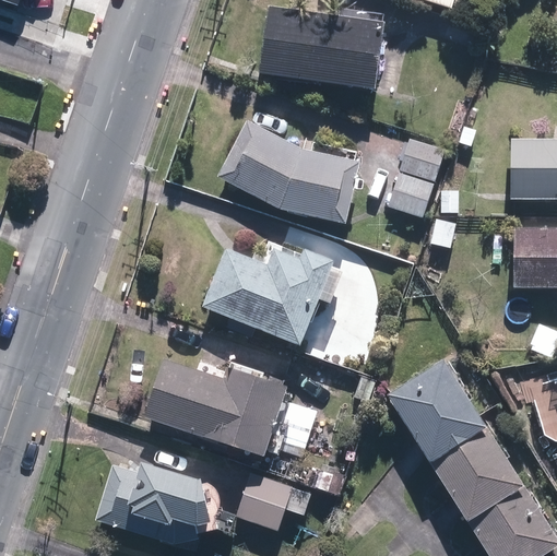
[(426,0),(449,9),(451,0),(426,0)]
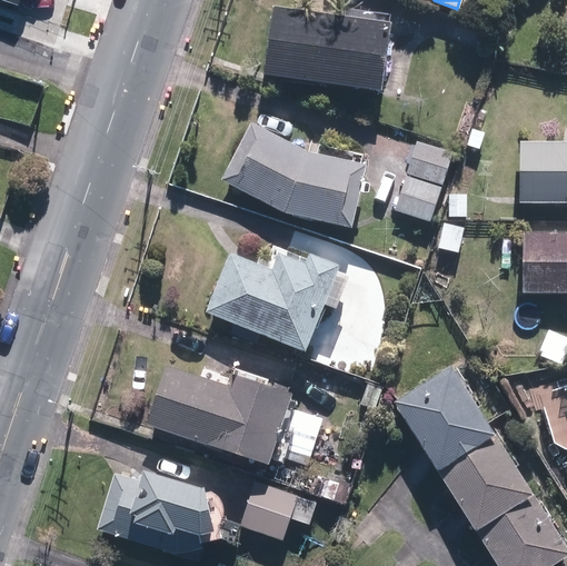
[(262,76),(381,92),(393,23),(272,7),(262,76)]
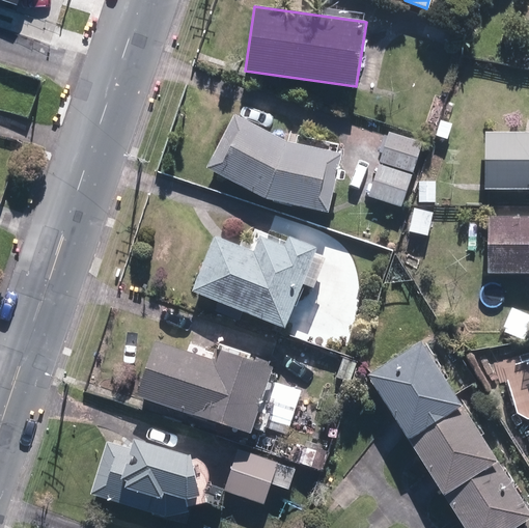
[(265,198),(328,213),(341,154),(286,141),(233,114),(205,167),(265,198)]
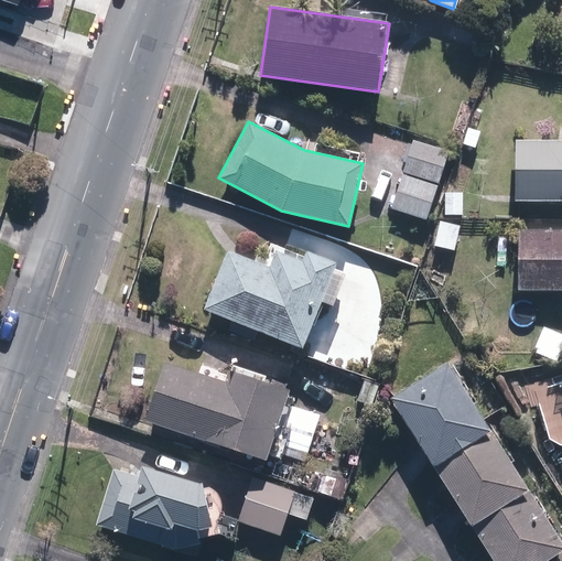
[(402,170),(436,182),(449,151),(413,139),(402,170)]
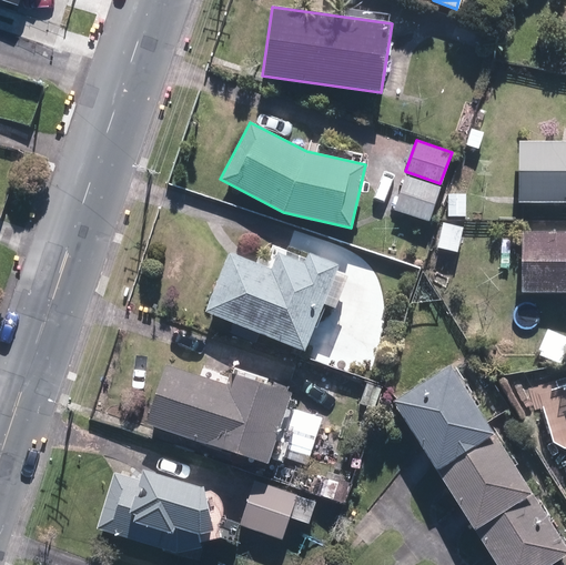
[(516,200),(565,201),(565,141),(518,141),(516,200)]
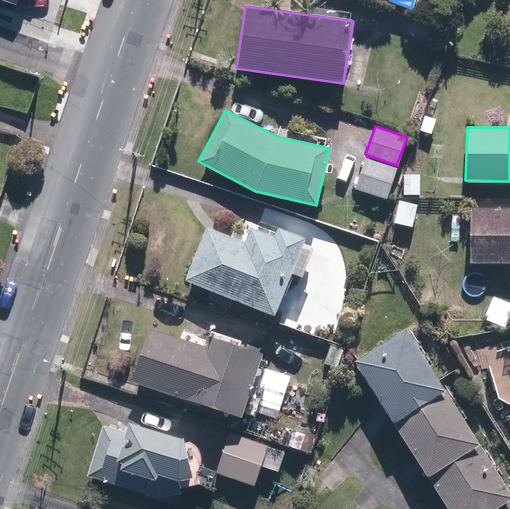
[(355,188),(385,199),(396,170),(366,158),(355,188)]
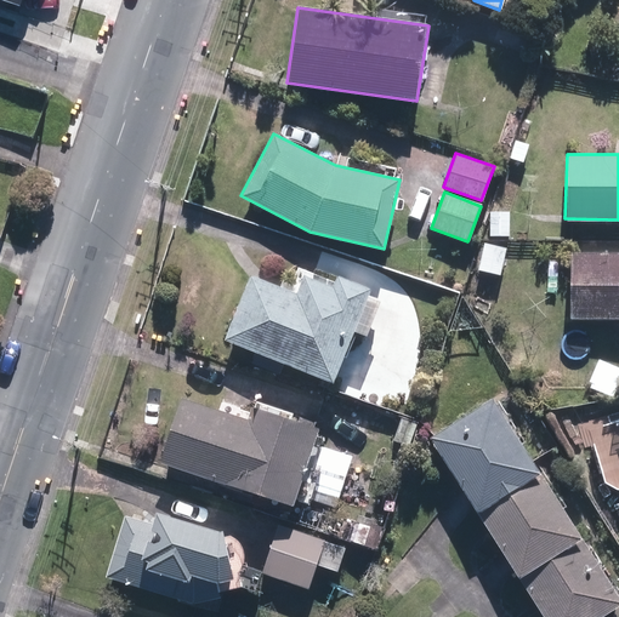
[(488,235),(507,235),(507,210),(488,211),(488,235)]
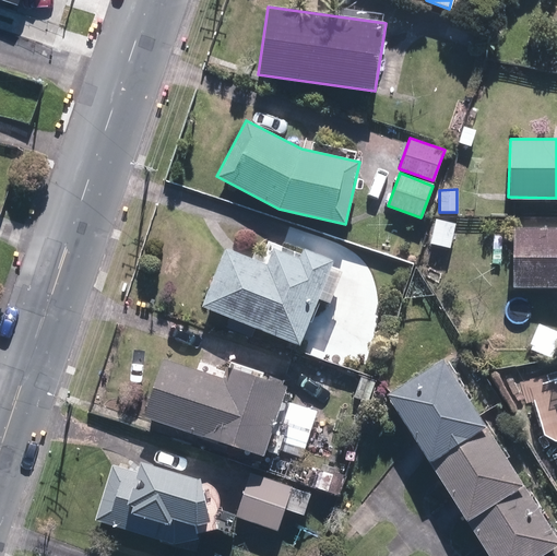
[(429,241),(450,246),(455,223),(435,219),(429,241)]
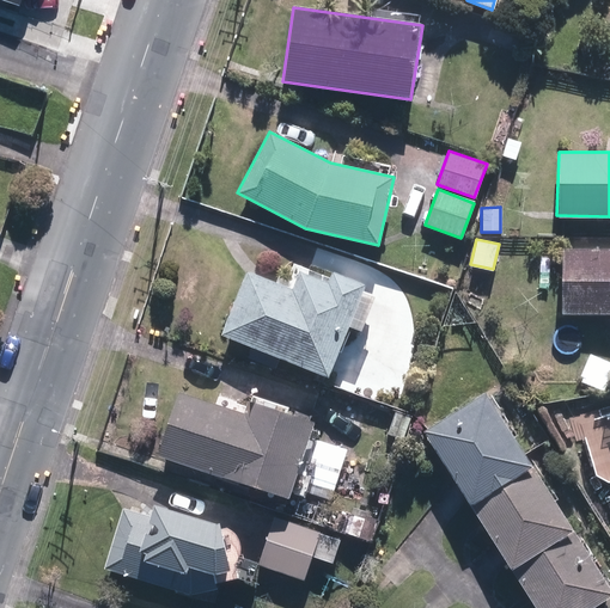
[(609,246),(561,246),(561,314),(609,314),(609,246)]
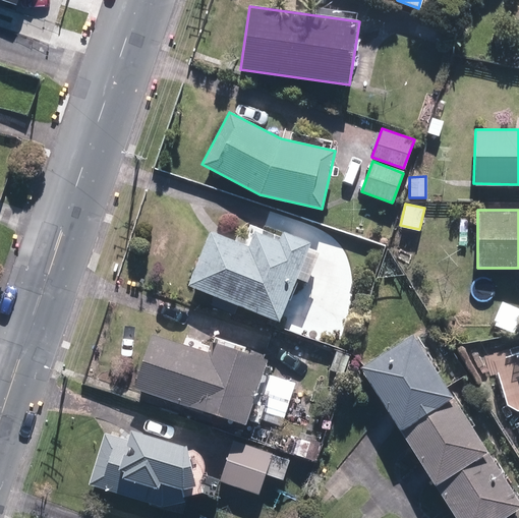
[(188,285),(281,321),(311,242),(284,232),(280,242),(254,232),(248,247),(210,231),(188,285)]
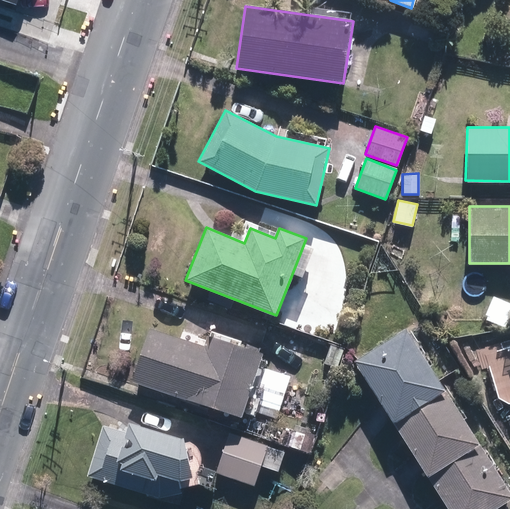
[(489,313),(504,317),(509,304),(494,299),(489,313)]
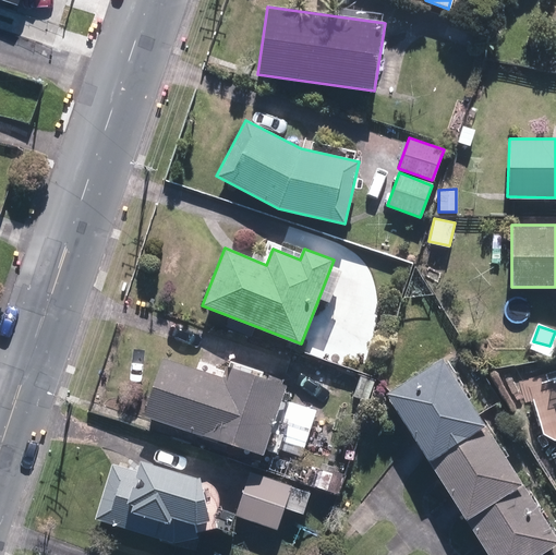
[(385,394),(487,554),(541,554),(555,545),(555,537),(442,357),(385,394)]
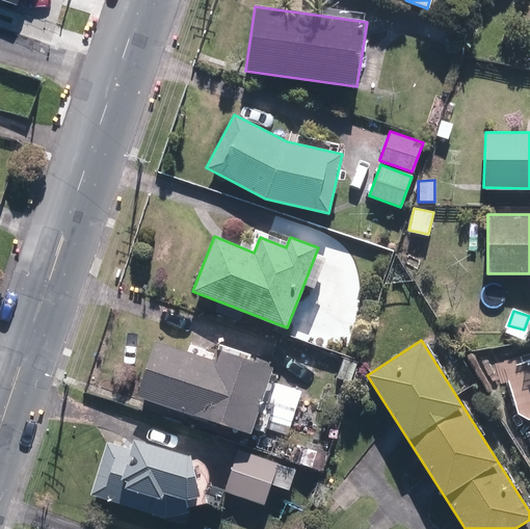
[(136,397),(252,435),(273,369),(217,350),(214,360),(156,341),(136,397)]
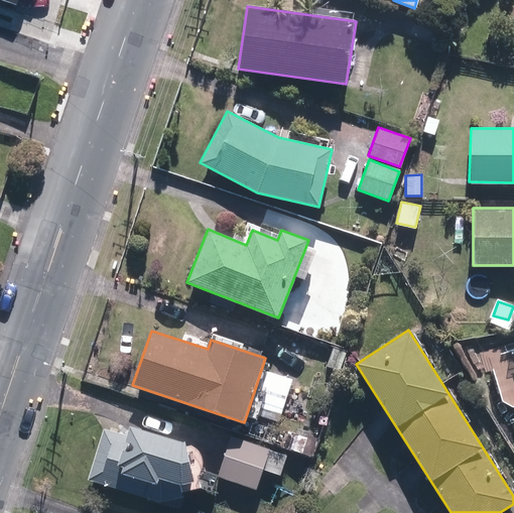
[(326,359),(335,362),(341,349),(331,345),(326,359)]
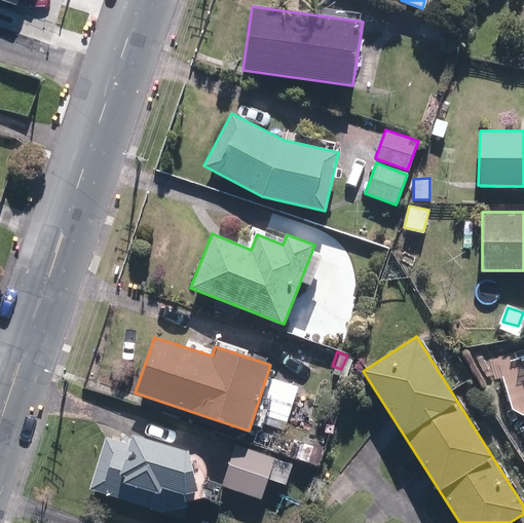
[(88,488),(166,512),(180,505),(186,495),(198,493),(192,452),(135,435),(131,446),(104,437),(88,488)]
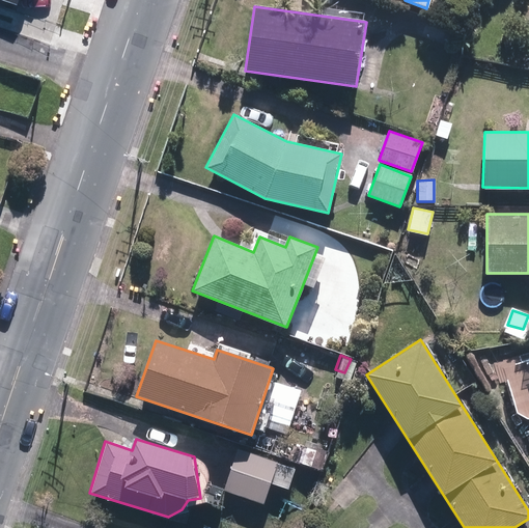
[(298,462),(319,471),(328,448),(307,440),(298,462)]
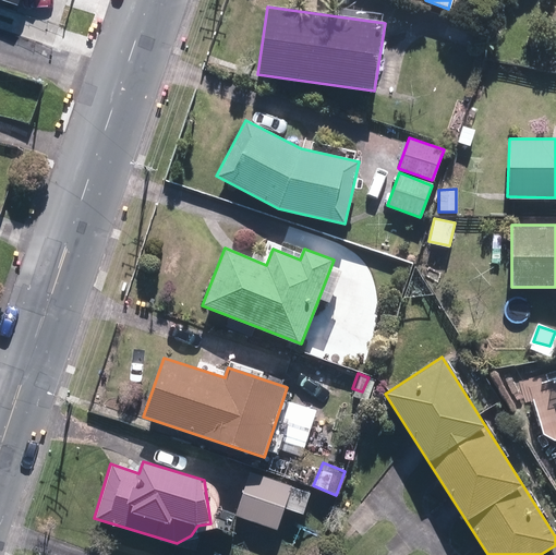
[(234,514),(277,529),(292,483),(251,469),(234,514)]
